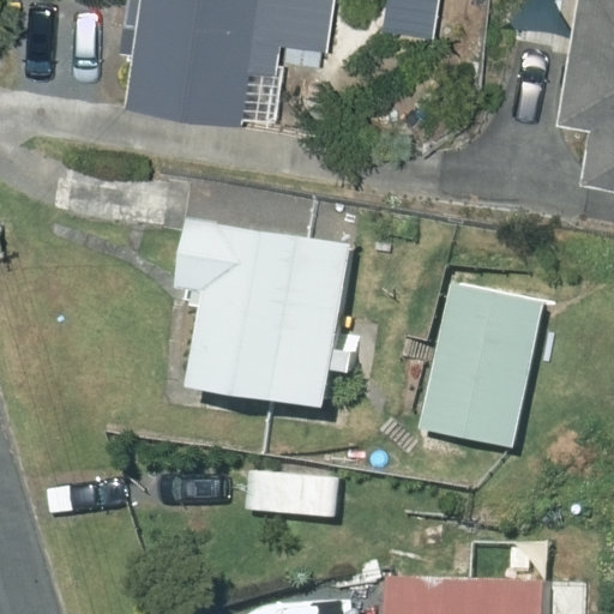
[(130,0),(116,92),(232,109),(239,60),(268,64),(271,31),(320,38),(324,0),(130,0)]
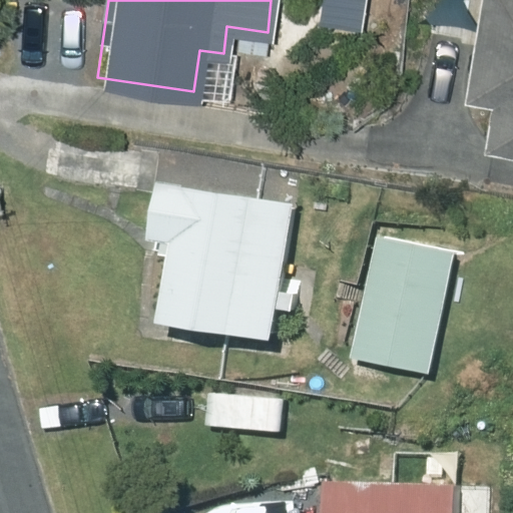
[(487,96),(480,143),(512,148),(512,0),(475,0),(461,92),(487,96)]
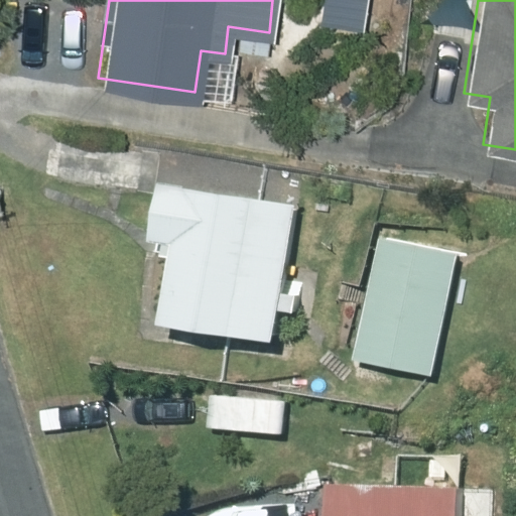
[(169,245),(156,324),(271,342),(275,312),(288,314),(291,295),(279,293),(293,206),(156,182),(148,240),(169,245)]
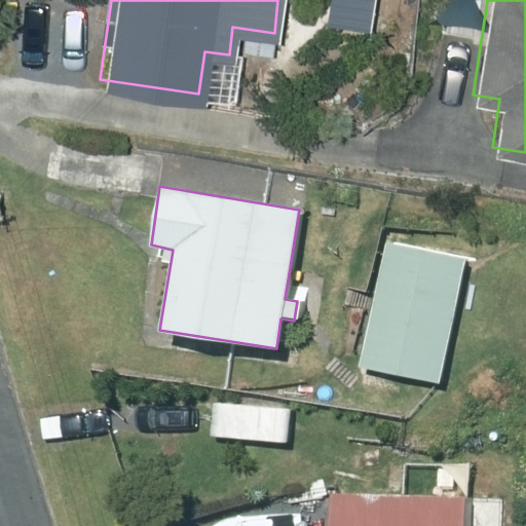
[(465,259),(384,241),(358,365),(441,382),(465,259)]
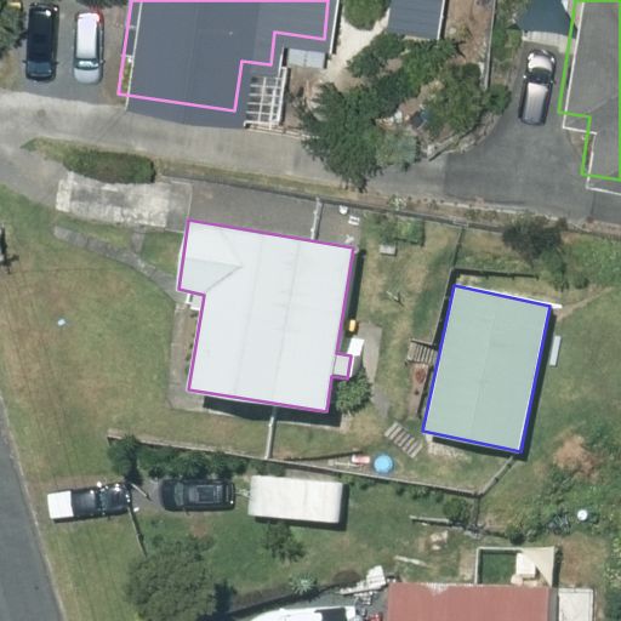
[(563,533),(531,533),(530,569),(563,569),(563,533)]
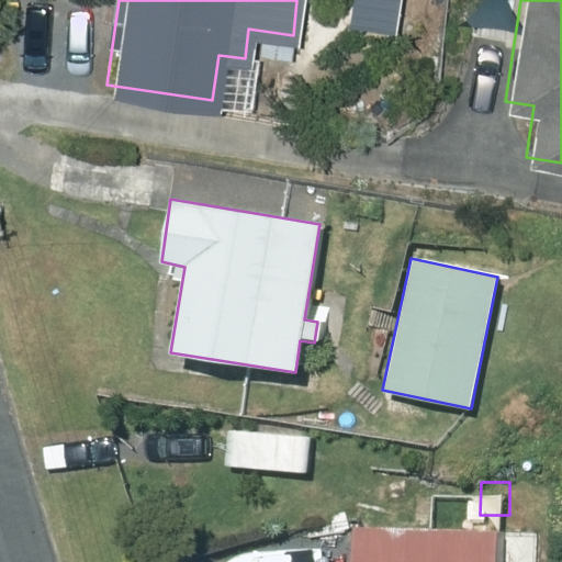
[(353,525),(353,561),(497,561),(498,528),(353,525)]
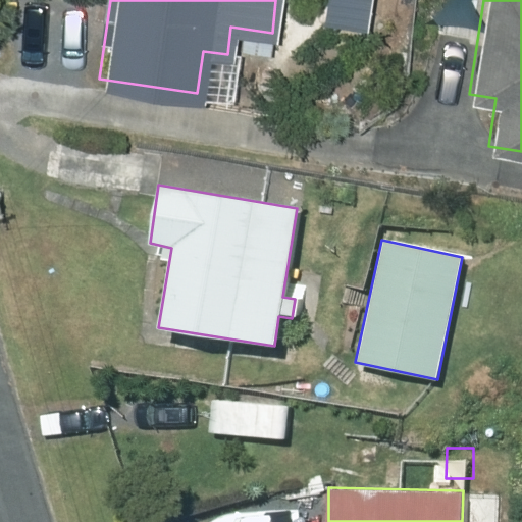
All buildings are outlined.
